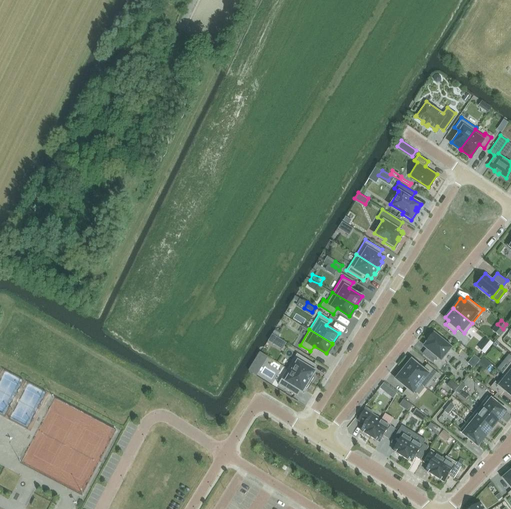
[(437,336),(432,332),(426,339),(427,340),(424,344),(426,346),(422,352),(432,360),(436,354),(440,357),(450,346),(443,341),(445,339),(438,334),(437,336)]
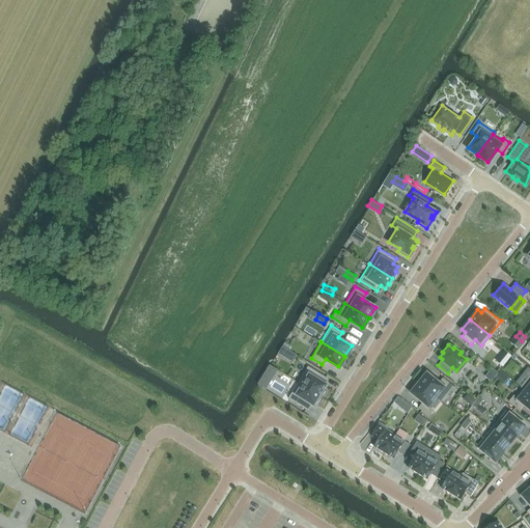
[(281,345),(278,352),(283,355),(286,349),(281,345)]
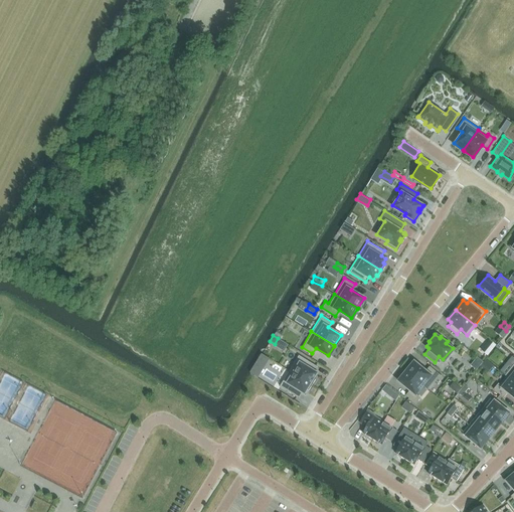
[(315,364),(298,353),(289,369),(311,383),(315,377),(314,376),(316,372),(312,369),(315,364)]
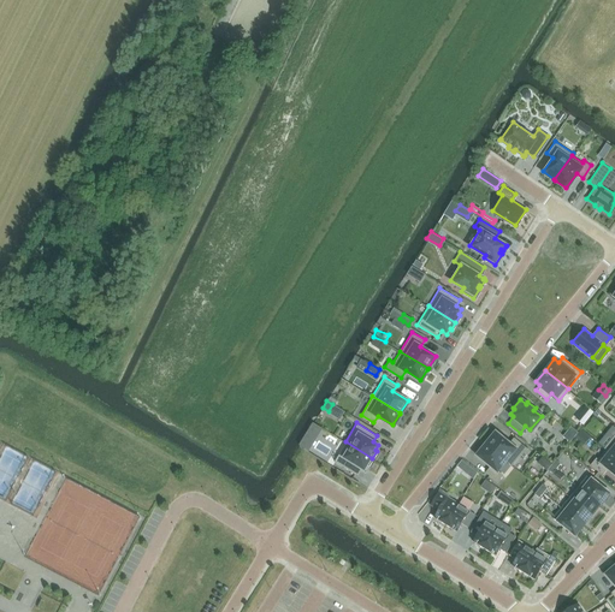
[(571,425),(562,434),(569,439),(577,431),(571,425)]
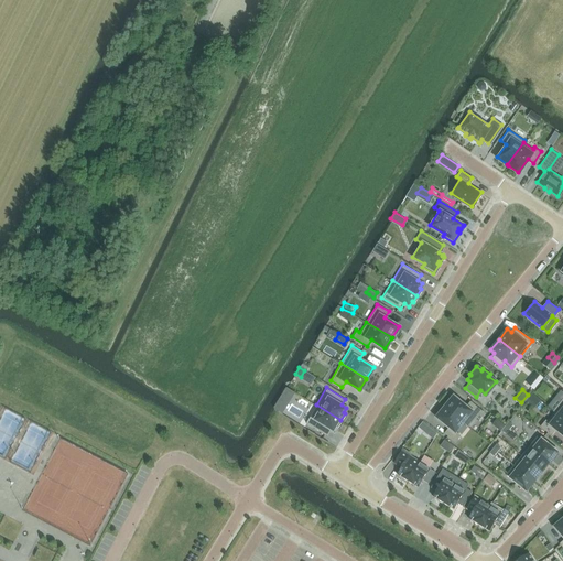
[(445,405),(444,406),(467,424),(475,414),(478,418),(484,411),(469,400),(465,406),(453,396),(445,405)]
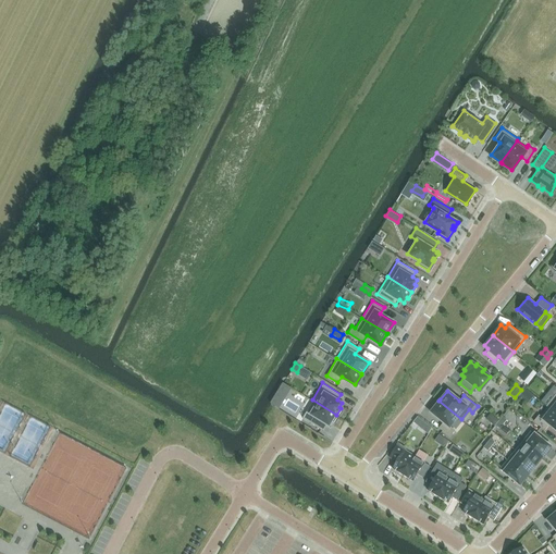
[(547,405),(555,411),(555,391),(545,404),(547,405)]
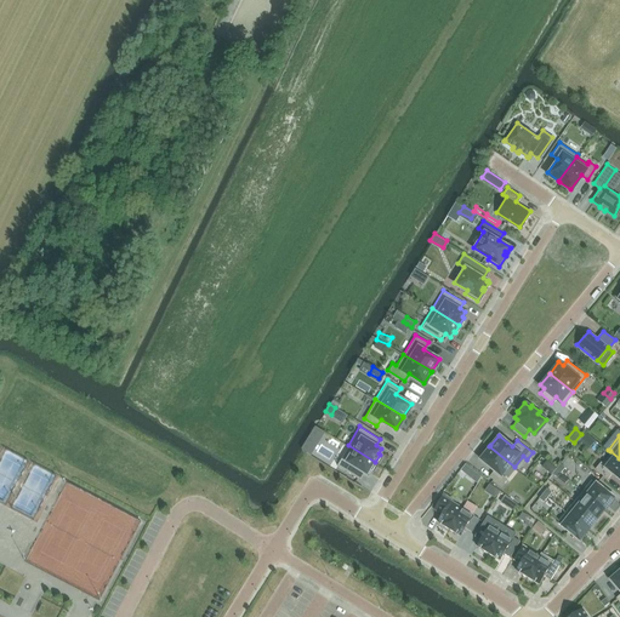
[(305,440),(301,447),(310,452),(313,446),(305,440)]
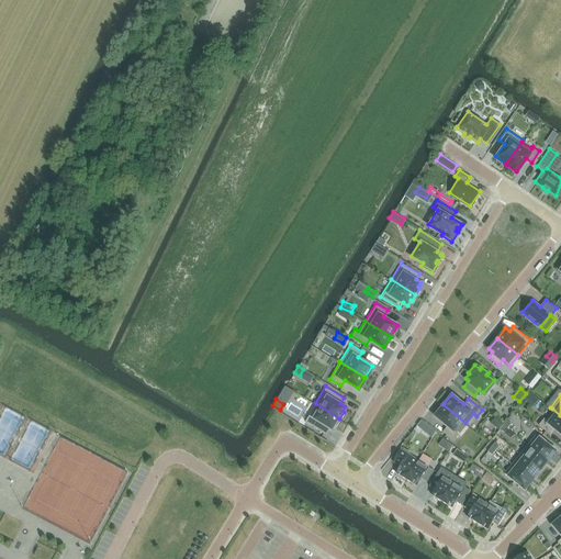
[(339,418),(315,403),(304,420),(323,431),(326,425),(332,428),(334,424),(336,425),(339,418)]
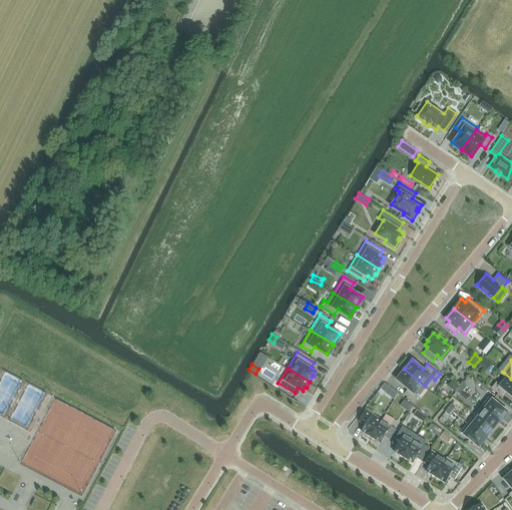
[(425,386),(404,369),(403,370),(404,370),(397,378),(408,387),(404,392),(413,400),(418,395),(413,391),(420,383),(425,386)]
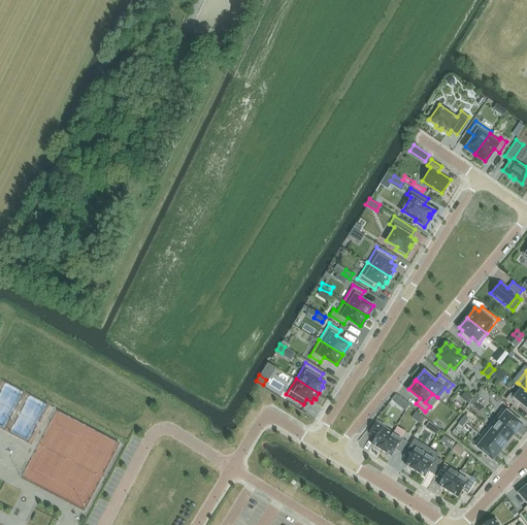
[(520,400),(526,406),(526,390),(519,384),(512,393),(509,392),(505,397),(516,405),(520,400)]
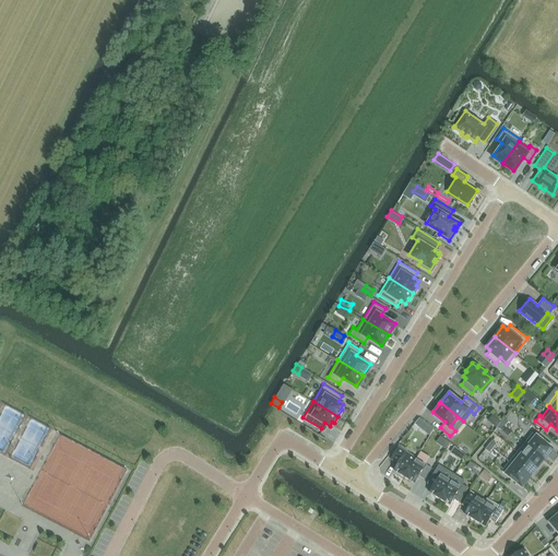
[(0,481),(21,489),(48,421),(36,416),(36,430),(32,444),(11,444),(6,456),(0,456),(0,481)]
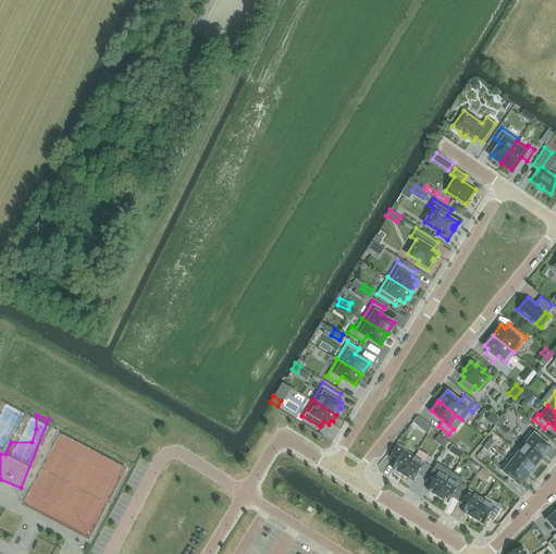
[(542,455),(550,445),(530,429),(521,439),(542,455)]
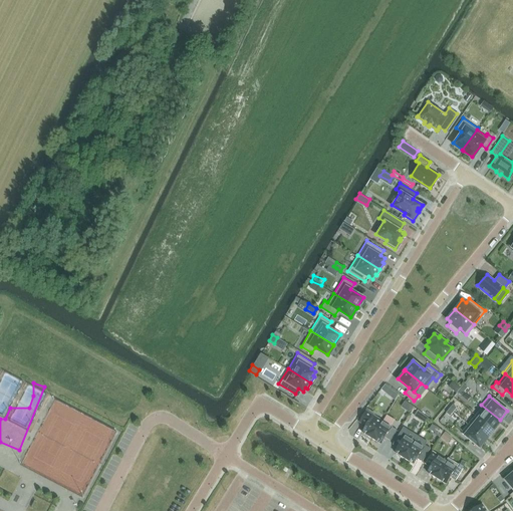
[(474,414),(493,429),(500,420),(481,405),(474,414)]
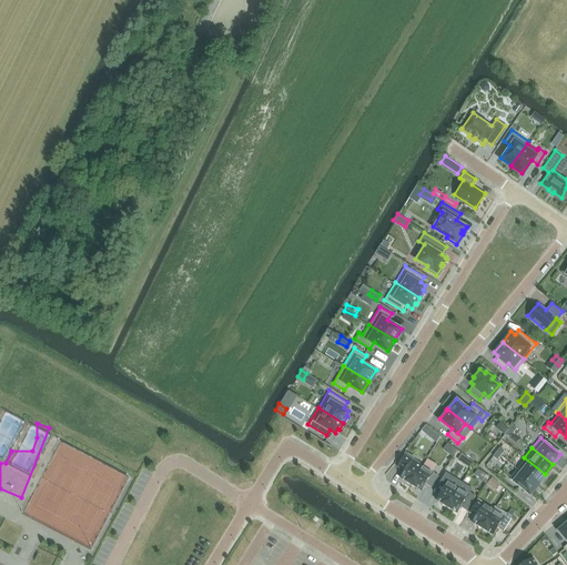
[(405,480),(409,482),(422,463),(411,456),(412,455),(405,451),(396,464),(403,470),(400,476),(404,478),(403,478),(405,480)]
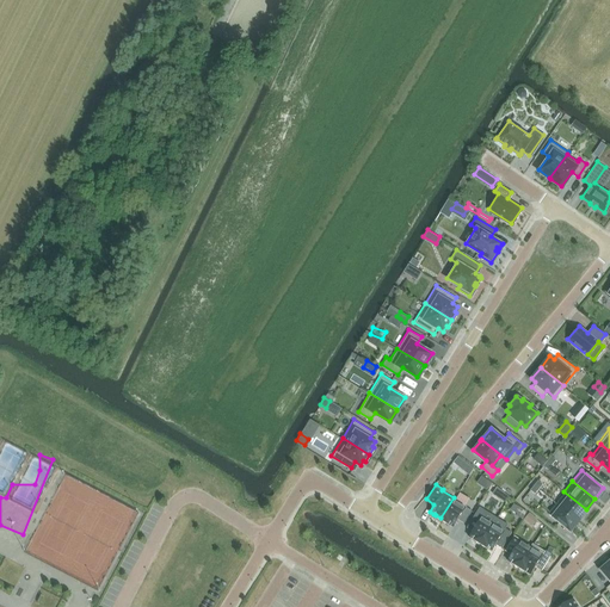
[(497,485),(492,491),(498,495),(501,489),(497,485)]
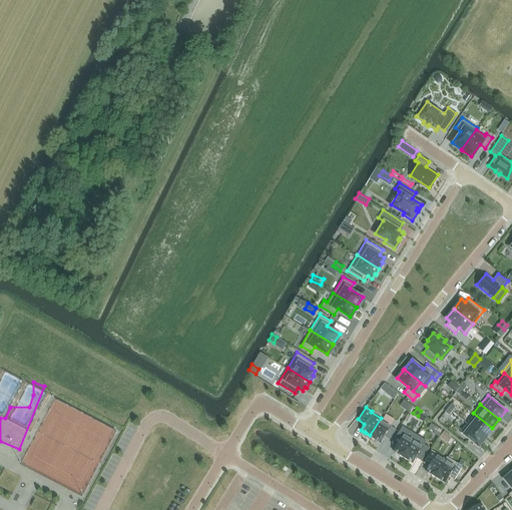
[(485,436),(492,428),(473,413),(466,421),(485,436)]
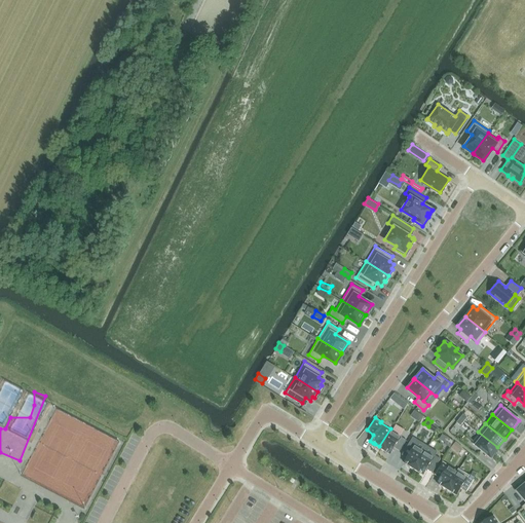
[(390,428),(379,446),(383,449),(384,450),(385,450),(389,452),(394,445),(399,448),(405,438),(390,428)]
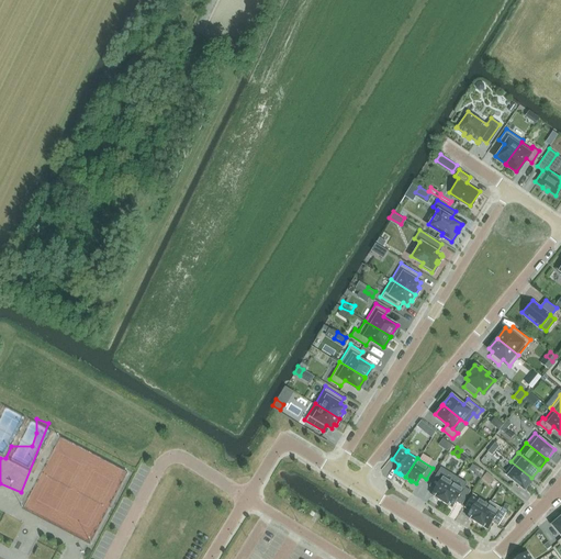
[(531,478),(511,461),(503,471),(524,488),(531,478)]
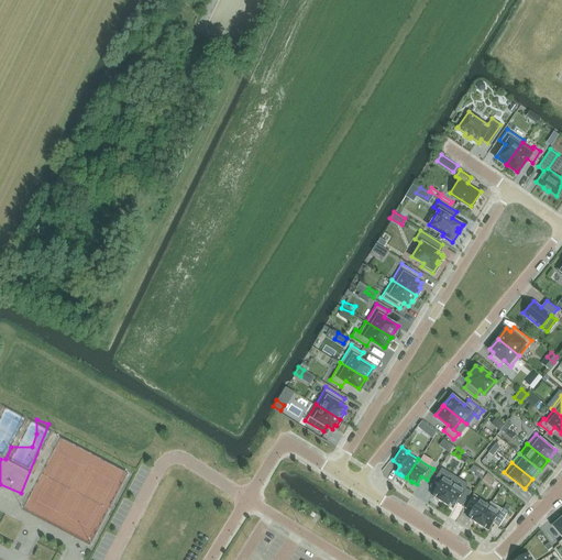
[(441,465),(430,482),(436,486),(431,494),(436,496),(437,497),(441,500),(456,475),(441,465)]
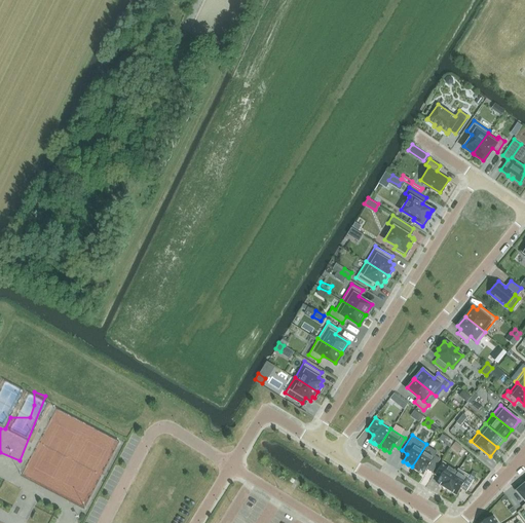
[(444,441),(444,442),(449,445),(453,439),(447,436),(444,441)]
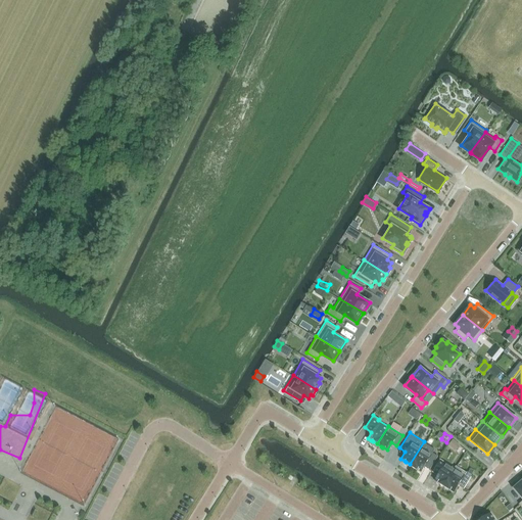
[(424,441),(410,464),(414,467),(416,468),(420,470),(424,463),(429,466),(437,454),(431,451),(434,447),(424,441)]
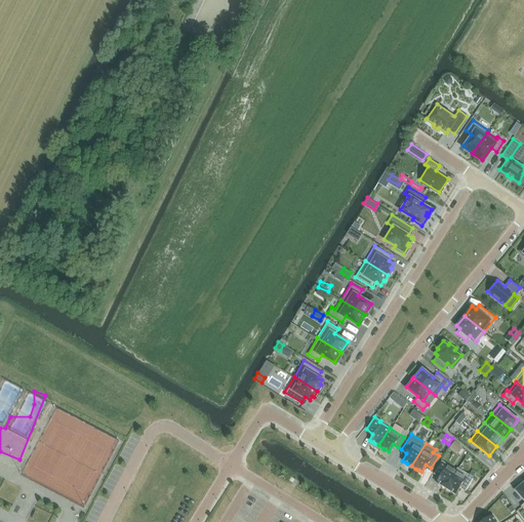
[(445,486),(455,469),(441,459),(435,470),(440,474),(435,481),(439,483),(440,484),(441,484),(445,486)]
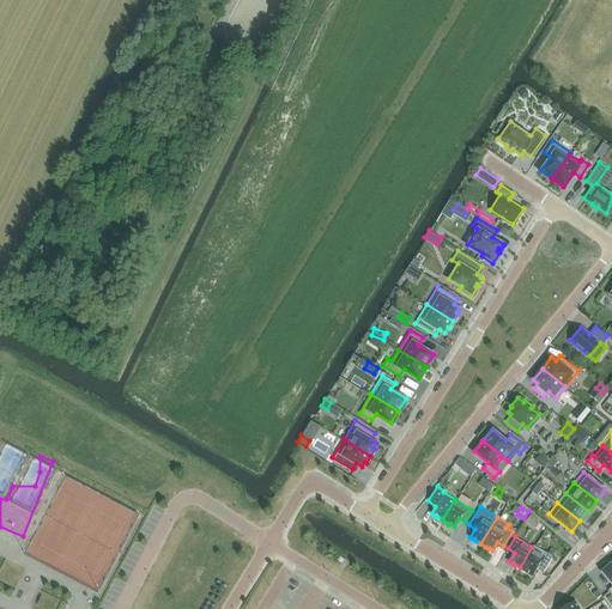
[(550,558),(532,547),(520,567),(525,571),(526,572),(531,574),(537,566),(543,570),(550,558)]
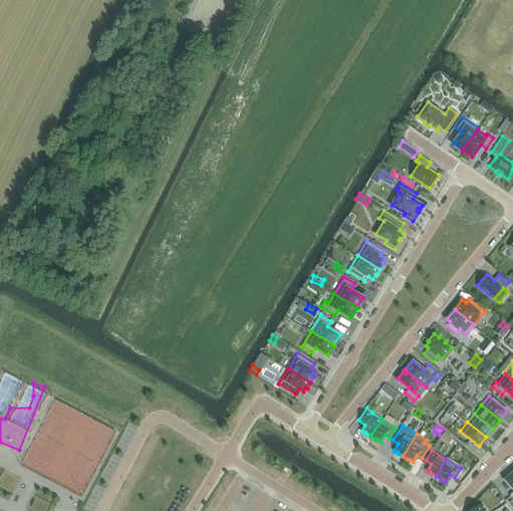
[(250,491),(243,504),(249,506),(255,493),(250,491)]
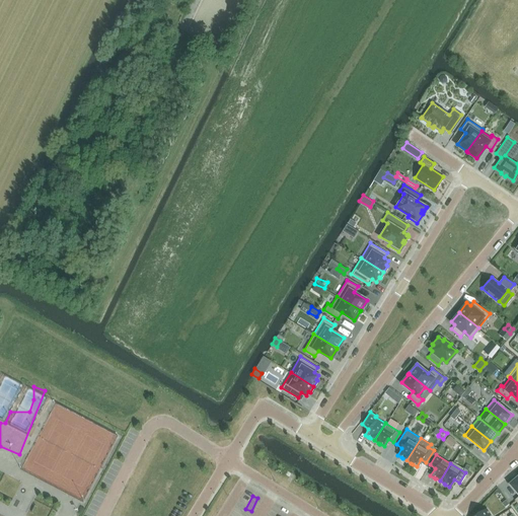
[(491,515),(486,507),(472,515),(491,515)]
